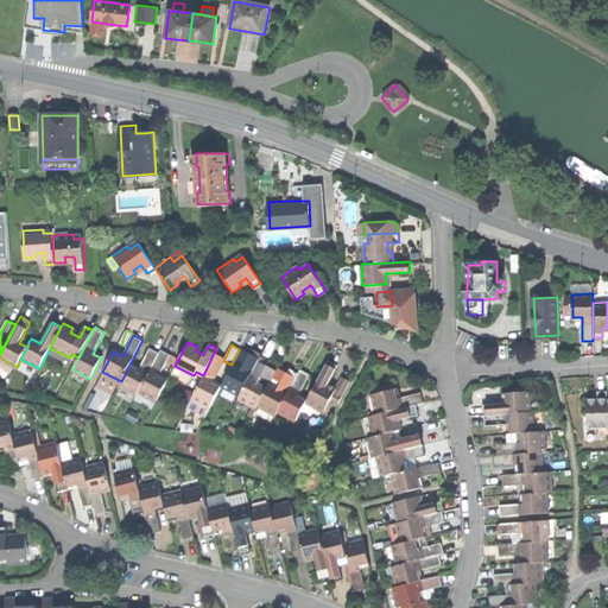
[(138,371),(130,366),(121,381),(119,386),(137,396),(139,392),(158,353),(150,348),(140,366),(138,371)]
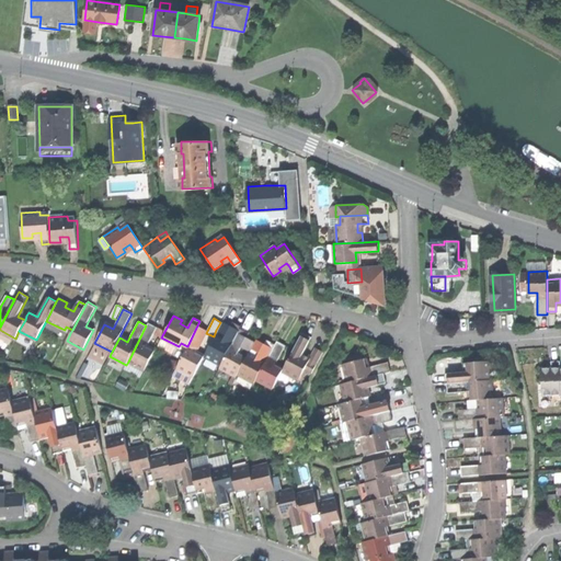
[(214,336),(205,353),(203,356),(220,365),(239,329),(241,325),(236,323),(232,321),(229,327),(226,335),(222,341),(214,336)]
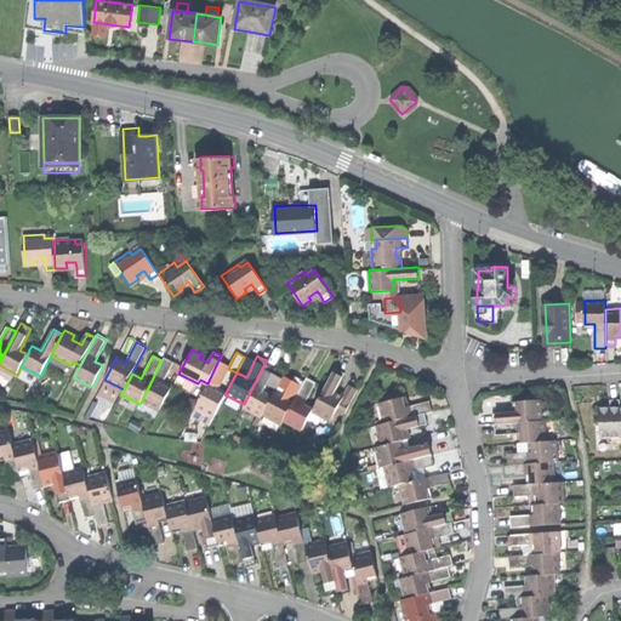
[(164,357),(161,360),(142,400),(160,409),(171,389),(161,386),(164,381),(174,363),(164,357)]
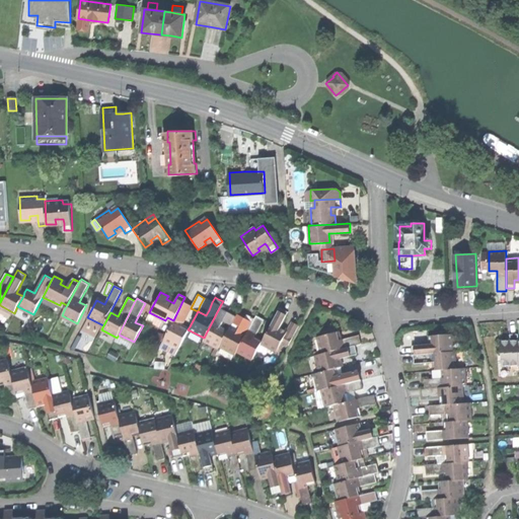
[(200,305),(209,310),(212,302),(204,298),(200,305)]
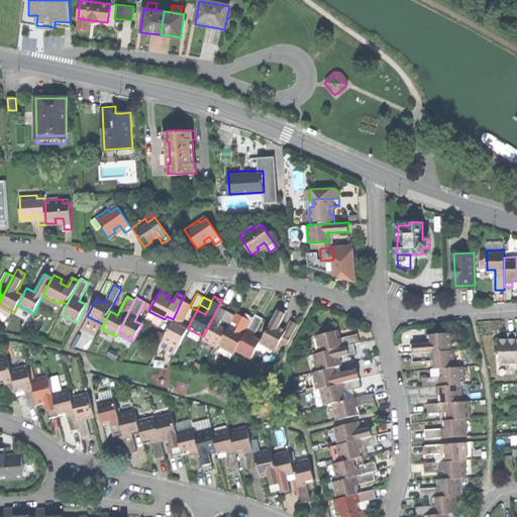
[(185,304),(181,302),(173,319),(171,322),(163,338),(178,346),(187,328),(181,325),(182,322),(190,307),(185,304)]
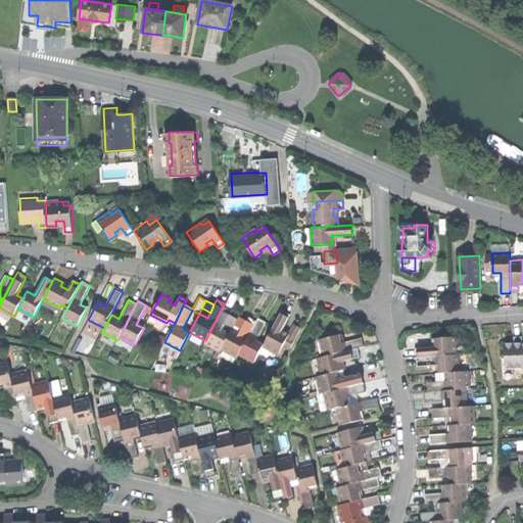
[(228,308),(223,306),(205,340),(204,342),(220,350),(221,348),(229,333),(222,329),(225,323),(229,316),(231,311),(228,308)]
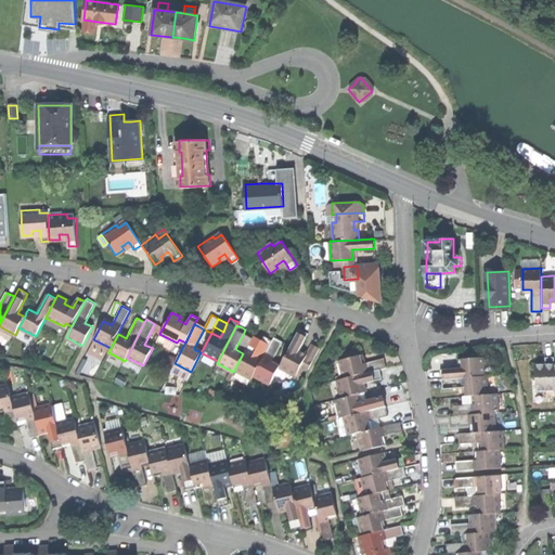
[(281,362),(279,366),(296,375),(301,365),(306,357),(298,353),(300,350),(308,334),(298,328),(281,362)]
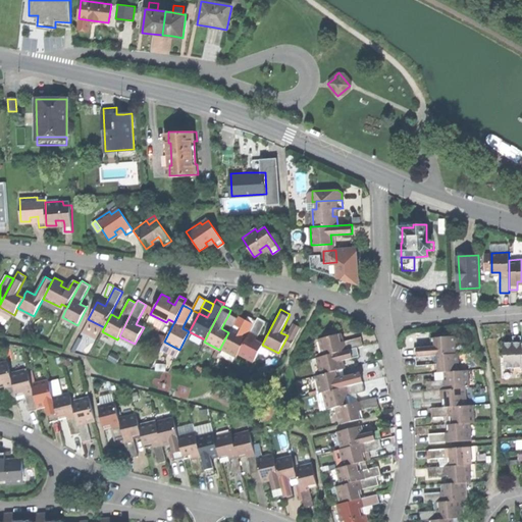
[(160,328),(164,321),(150,314),(147,321),(160,328)]
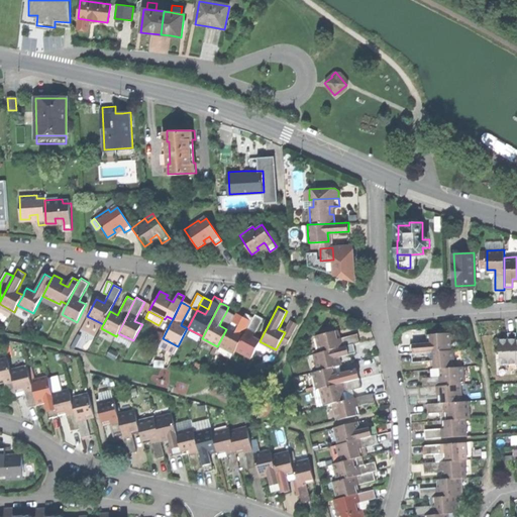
[(233,315),(226,312),(222,319),(229,322),(230,320),(233,315)]
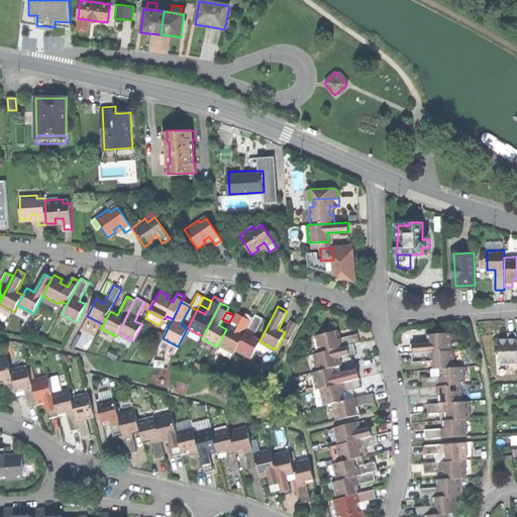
[(227,327),(226,329),(218,344),(234,353),(235,349),(252,317),(248,314),(244,313),(242,317),(238,324),(235,331),(227,327)]
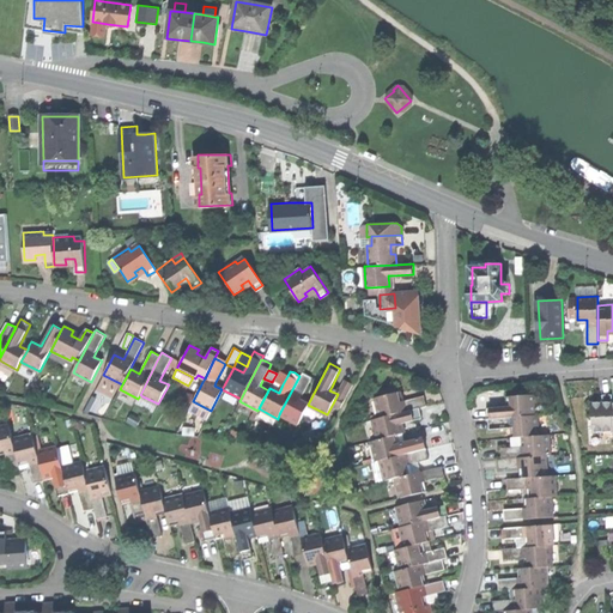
[(273,380),(283,384),(287,376),(278,371),(277,374),(273,380)]
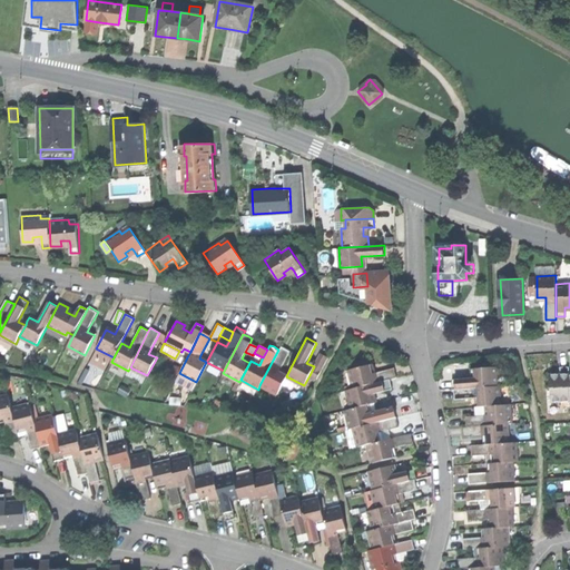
[(279,346),(278,350),(259,385),(277,394),(286,376),(278,372),(281,367),(288,351),(279,346)]
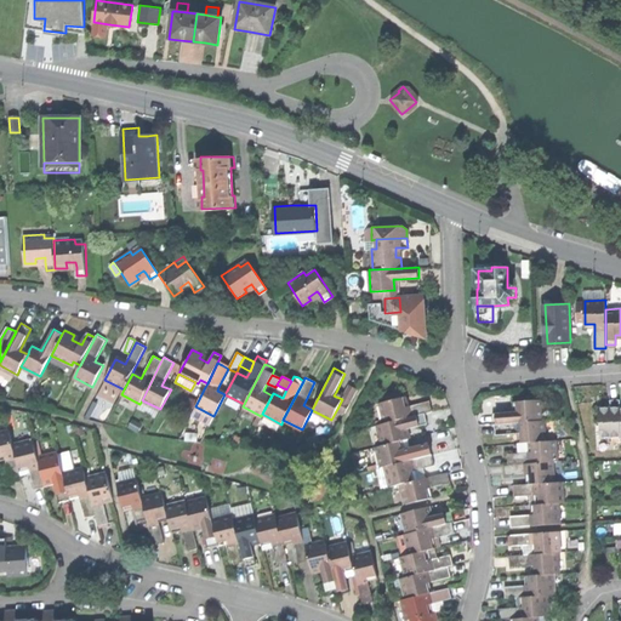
[(343,396),(342,399),(337,409),(345,412),(357,389),(349,385),(343,396)]
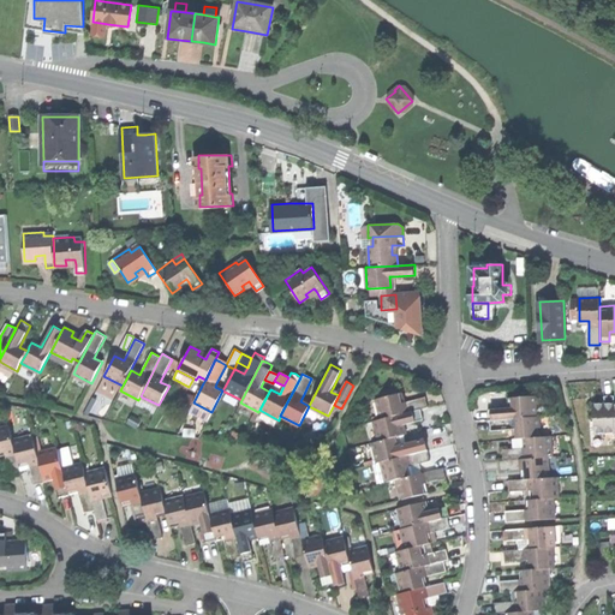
[(421,408),(428,407),(424,396),(404,401),(399,402),(398,393),(375,398),(380,418),(421,408)]
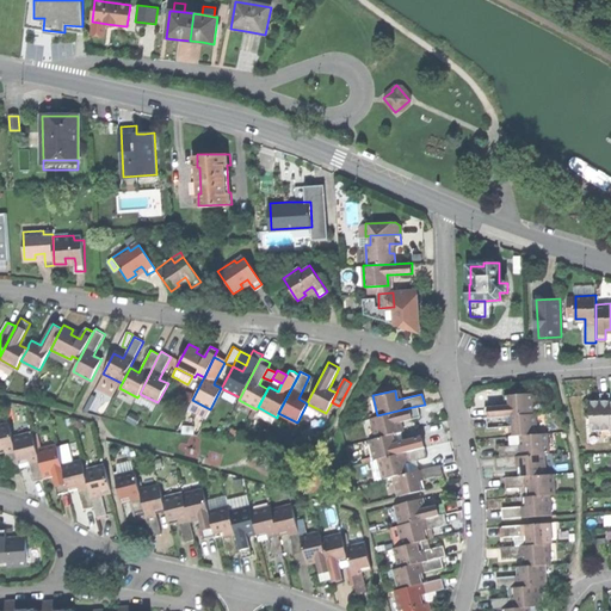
[(532,413),(531,392),(508,393),(508,403),(505,403),(485,405),(485,415),(488,415),(532,413)]
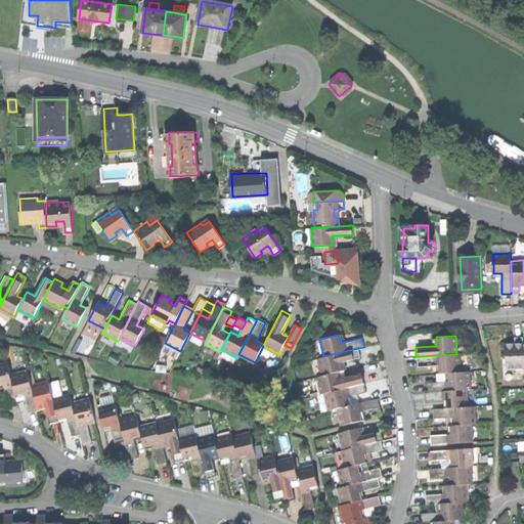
[(176,359),(180,351),(165,343),(161,351),(176,359)]
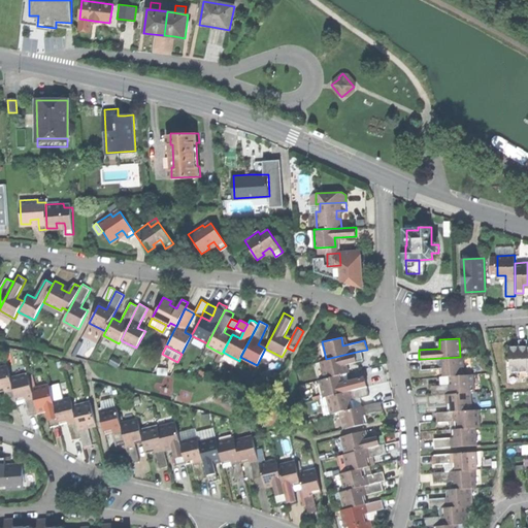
[(527,371),(527,362),(527,347),(520,347),(509,348),(509,360),(510,360),(510,372),(527,371)]
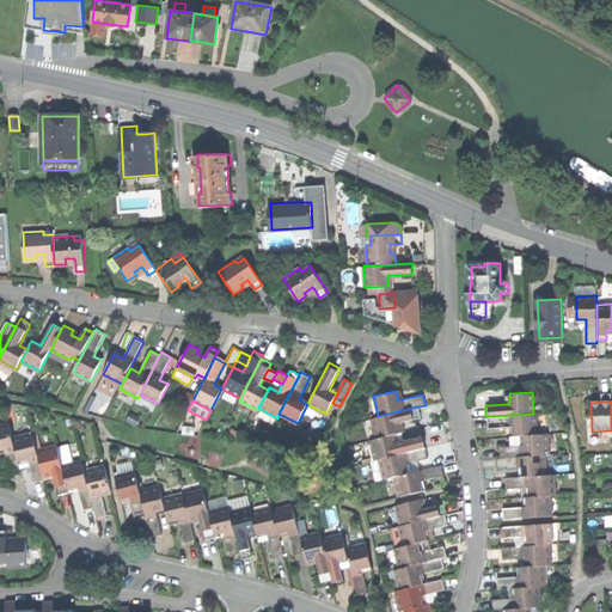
[(421,417),(418,407),(378,416),(371,417),(375,439),(393,434),(397,434),(398,433),(396,423),(401,422),(421,417)]
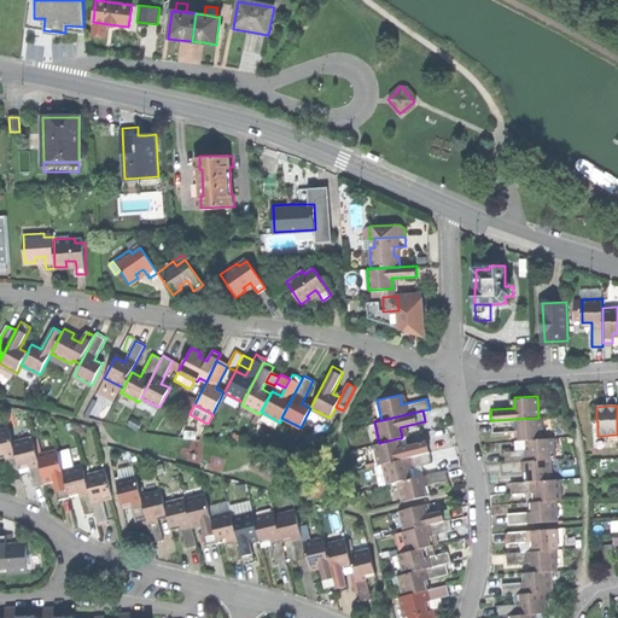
[(541,418),(538,418),(494,420),(494,430),(514,429),(518,429),(519,438),(525,438),(530,438),(542,437),(541,418)]
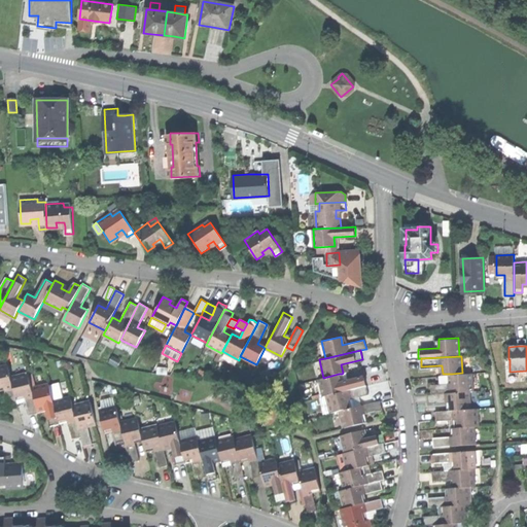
[(7,364),(0,365),(0,386),(2,386),(3,389),(7,407),(16,405),(15,399),(14,395),(10,377),(7,364)]
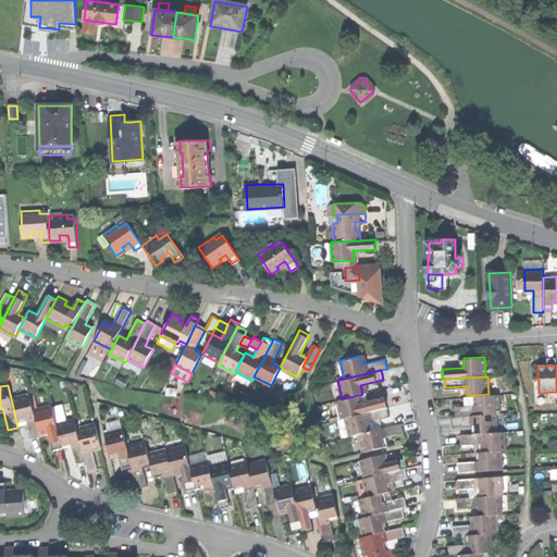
[(29,394),(11,398),(15,418),(24,416),(25,420),(29,438),(39,436),(38,430),(33,409),(29,394)]
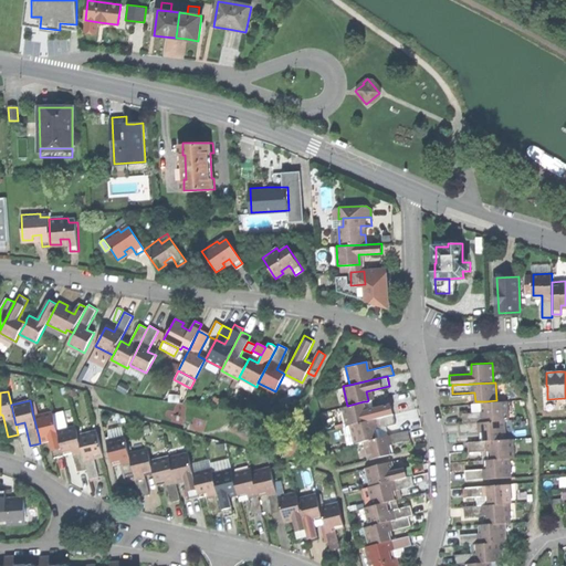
[(506,400),(496,400),(485,401),(485,410),(481,411),(462,411),(463,422),(504,420),(507,420),(506,400)]
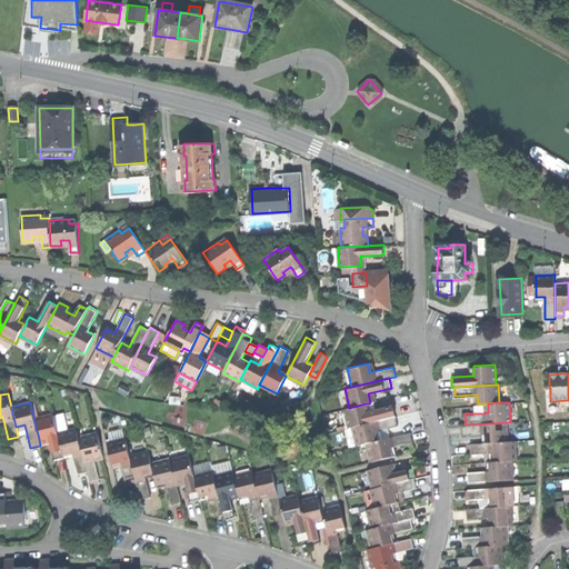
[(367,413),(366,403),(349,408),(343,409),(348,428),(352,427),(391,417),(389,408),(371,412),(367,413)]
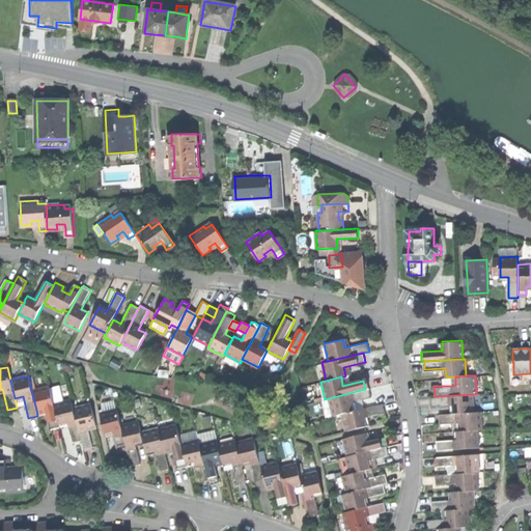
[(49,386),(31,390),(36,410),(46,408),(47,414),(51,429),(59,427),(58,424),(53,404),(49,386)]
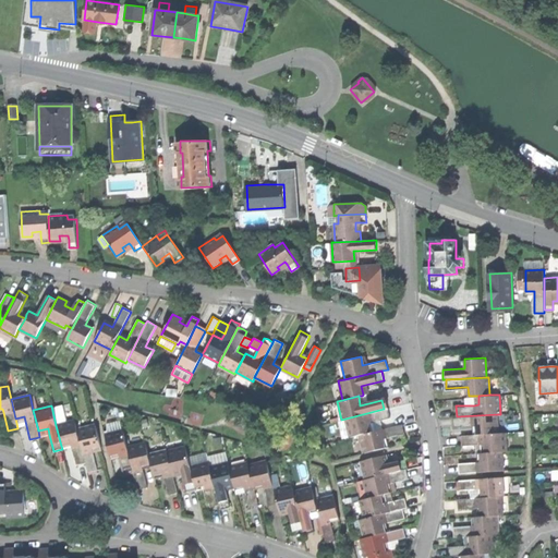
[(388,409),(384,409),(346,419),(350,437),(359,434),(370,432),(367,423),(372,422),(390,417),(388,409)]
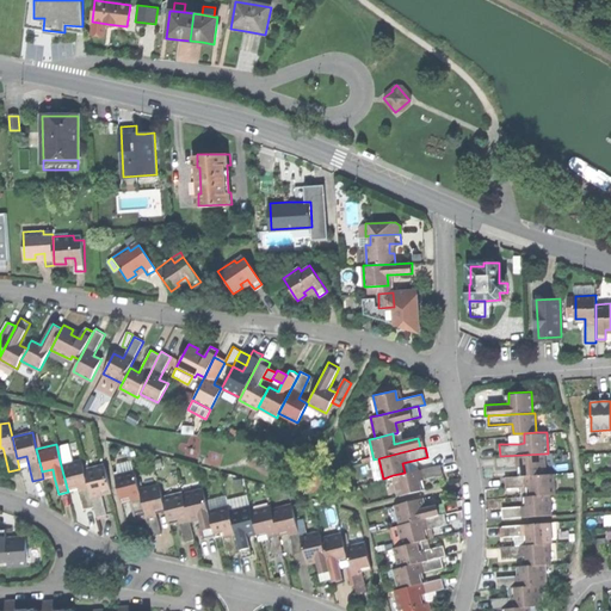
[(545,474),(544,454),(500,456),(495,456),(497,468),(517,467),(522,467),(522,475),(545,474)]
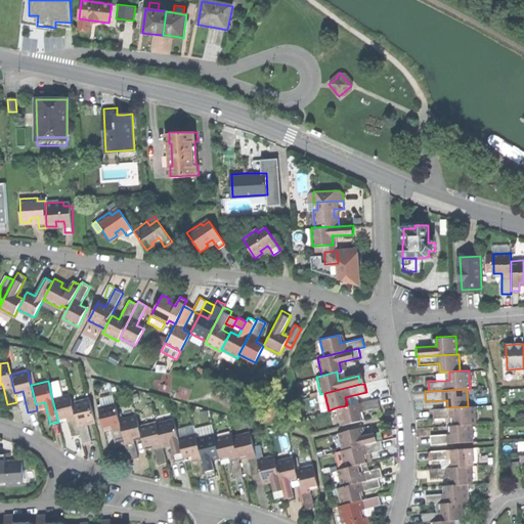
[(70,395),(52,399),(57,419),(66,417),(67,420),(71,436),(79,434),(72,403),(70,395)]
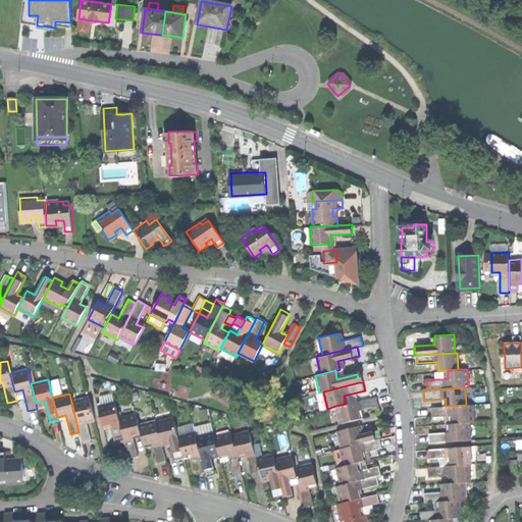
[(376,397),(350,403),(346,404),(335,406),(340,424),(359,419),(357,411),(360,410),(378,406),(376,397)]
